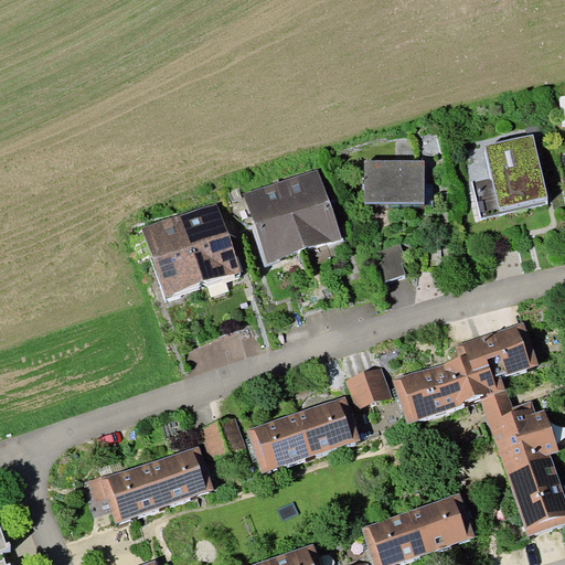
[(500,206),(547,196),(533,136),(486,145),(500,206)]
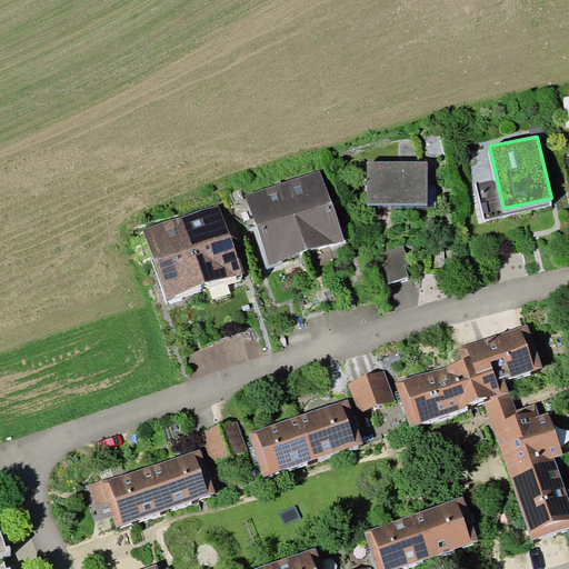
[(368,205),(428,205),(428,161),(368,161),(368,205)]
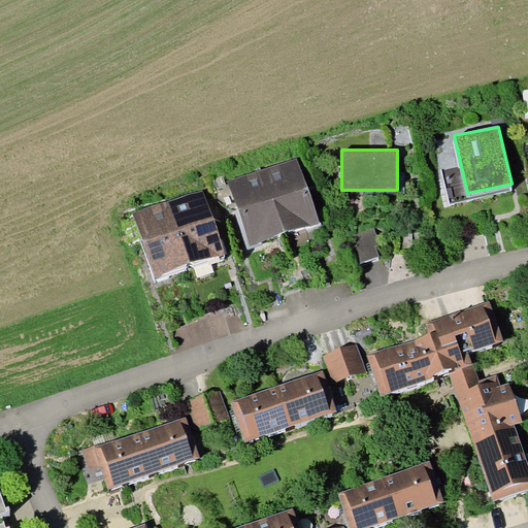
[(262,169),(286,234),(320,223),(297,158),(262,169)]
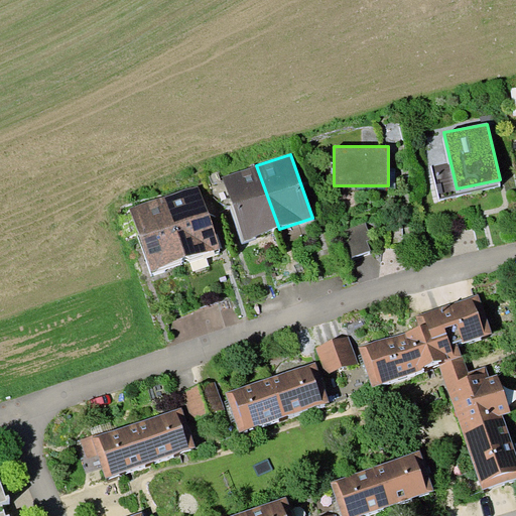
[(279,229),(256,165),(223,177),(245,241),(279,229)]
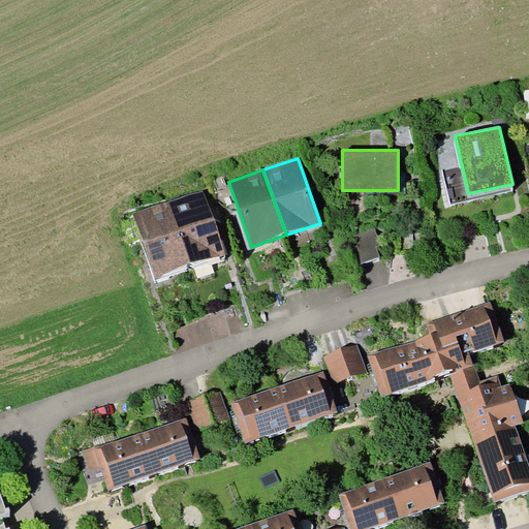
[(168,201),(191,268),(226,255),(204,189),(168,201)]
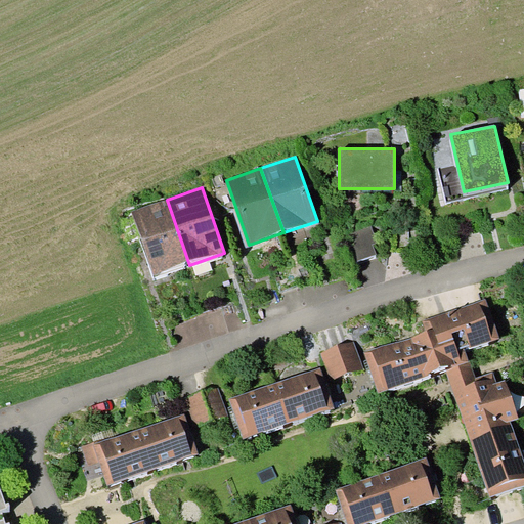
[(189,265),(167,200),(132,212),(155,277),(189,265)]
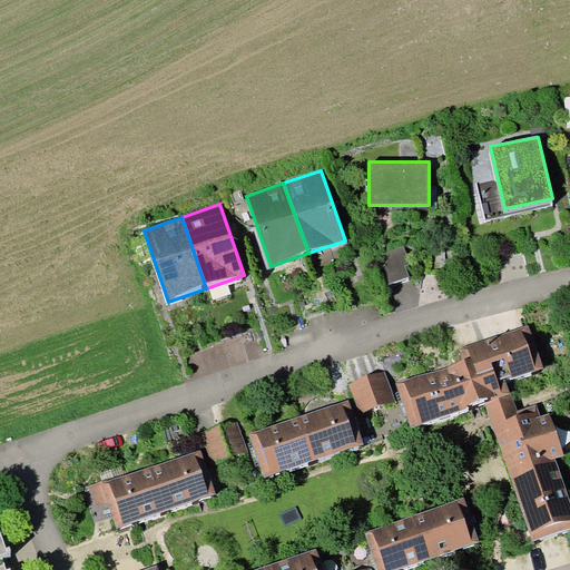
[(404,246),(379,254),(387,284),(409,277),(405,266),(410,265),(404,246)]
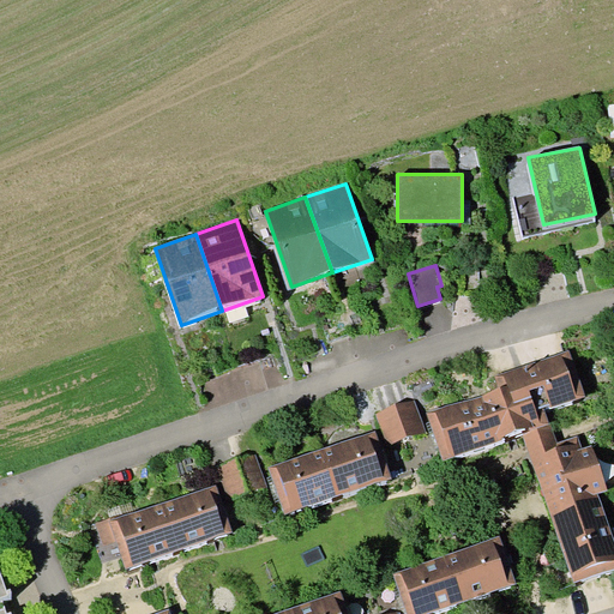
[(585,395),(569,349),(497,375),(500,387),(427,414),(444,461),(522,433),(551,422),(545,410),(585,395)]
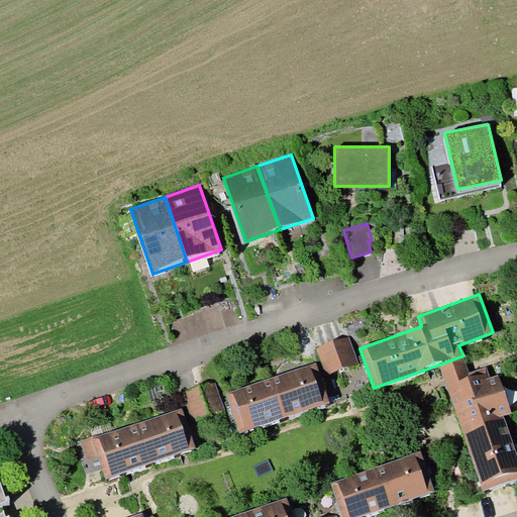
[(318,347),(327,375),(358,364),(349,336),(318,347)]
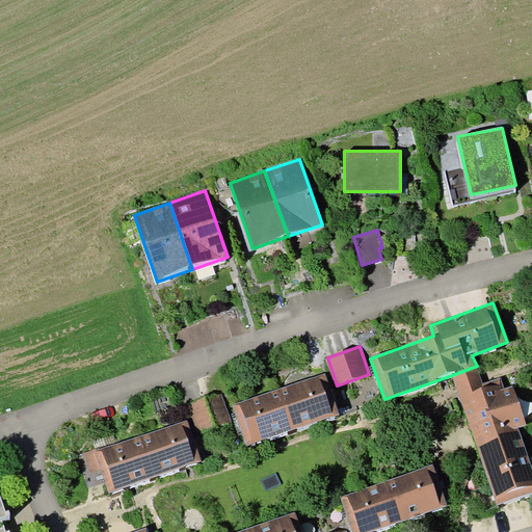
[(477,366),(452,375),(496,502),(531,488),(531,464),(520,429),(527,426),(513,386),(505,388),(502,378),(483,384),(477,366)]
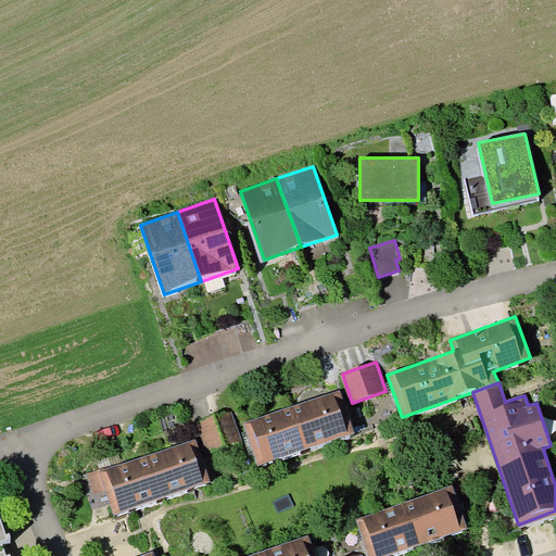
[(293,405),(307,449),(355,432),(340,389),(293,405)]
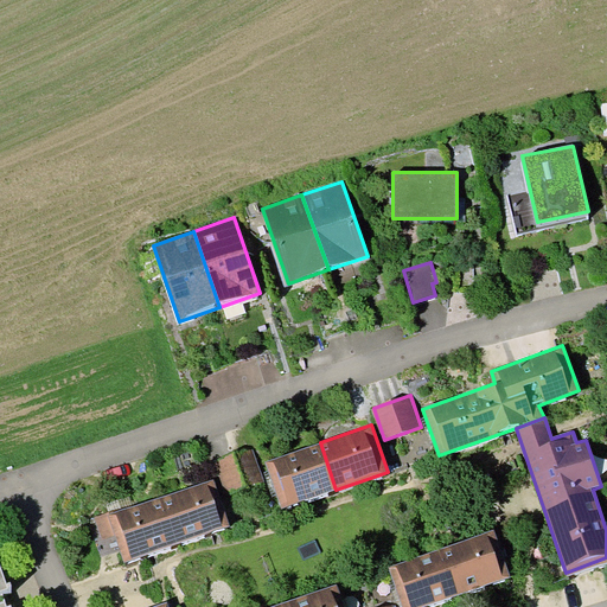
[(336,490),(320,442),(266,461),(282,509),(336,490)]
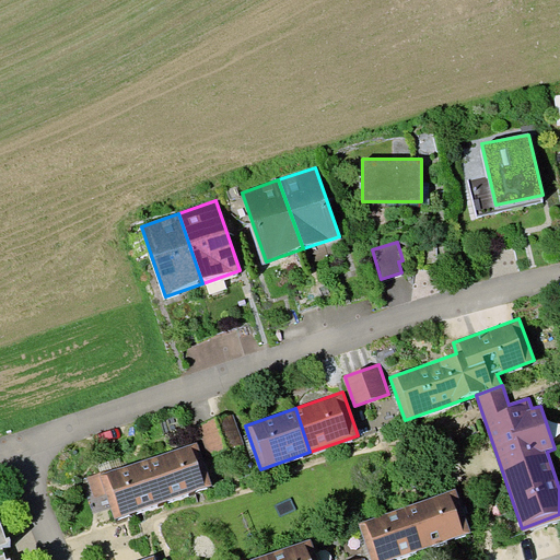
[(233,412),(197,424),(208,456),(244,444),(233,412)]
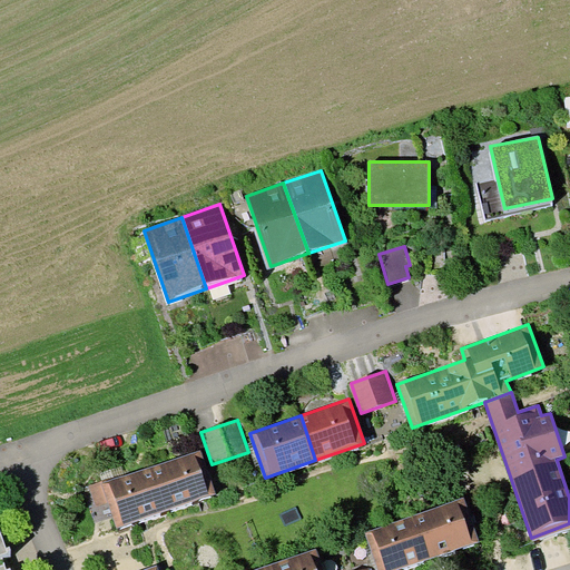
[(153,465),(168,510),(216,493),(200,450),(153,465)]
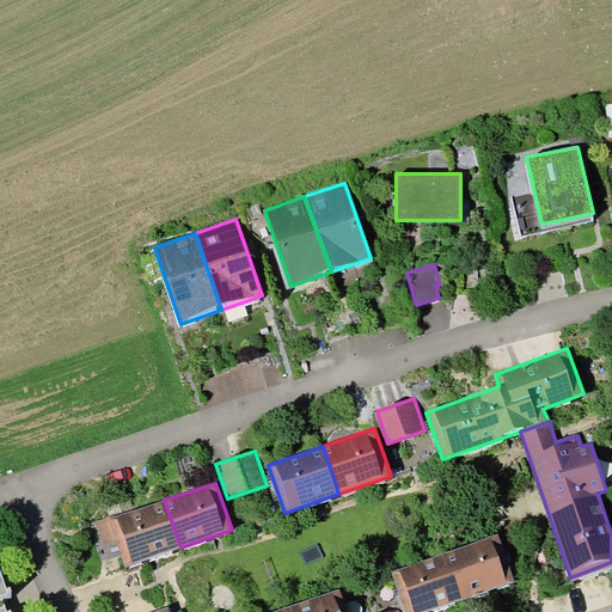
[(181,548),(164,500),(110,519),(116,538),(127,567),(181,548)]
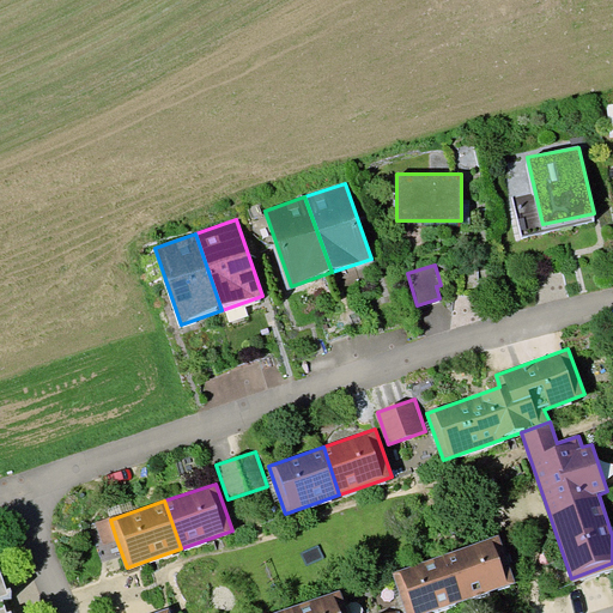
[(102,542),(116,539),(110,520),(109,517),(95,521),(102,542)]
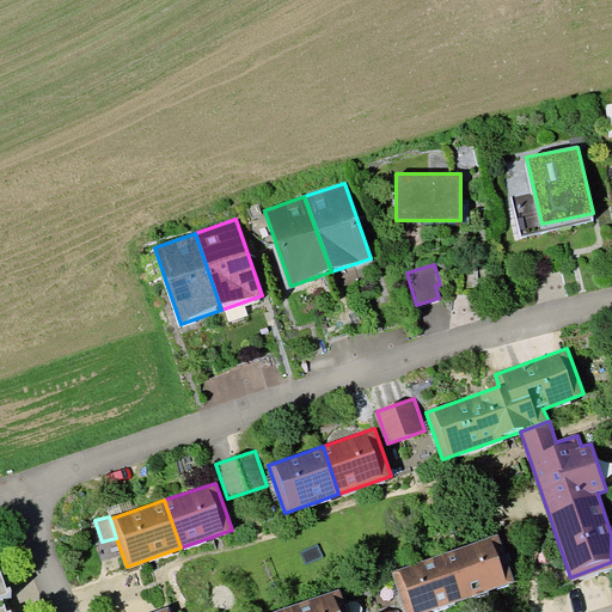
[(340,545),(335,532),(319,538),(324,551),(340,545)]
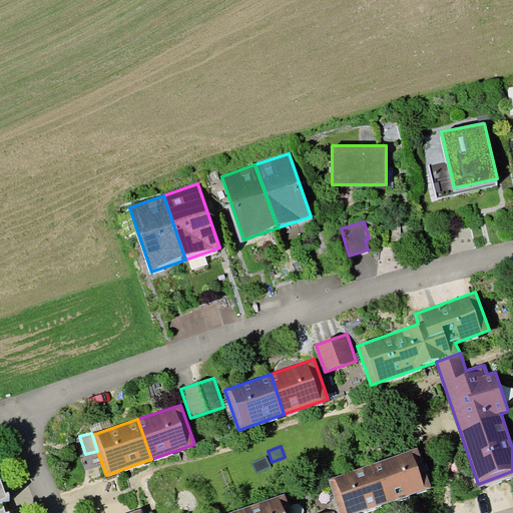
[(373,463),(388,503),(432,487),(418,447),(373,463)]
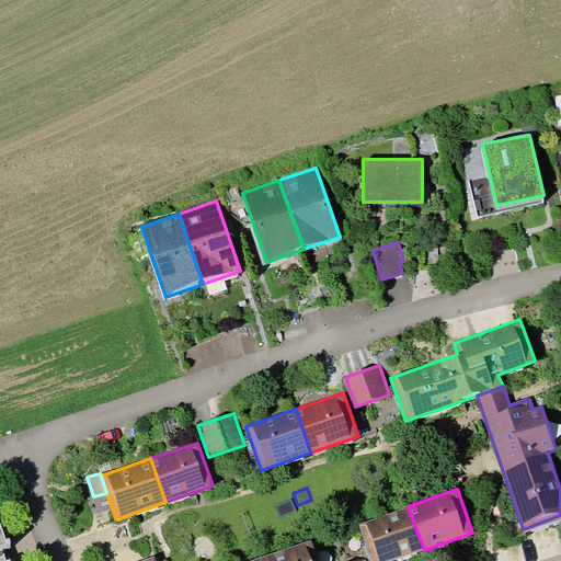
[(391,560),(424,550),(408,506),(359,524),(373,560),(391,560)]
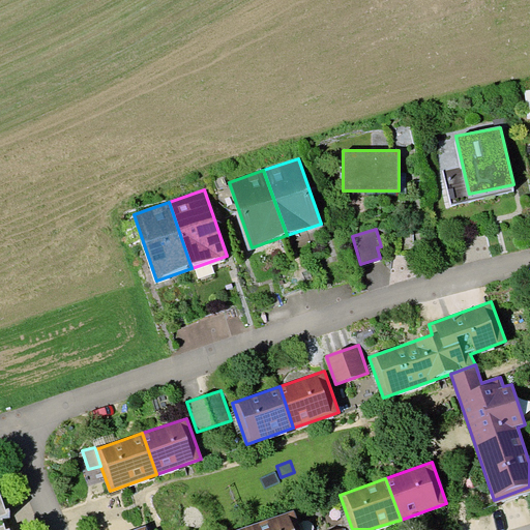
[(0,529),(10,529),(7,529),(5,529),(2,514),(8,513),(0,493),(0,529)]
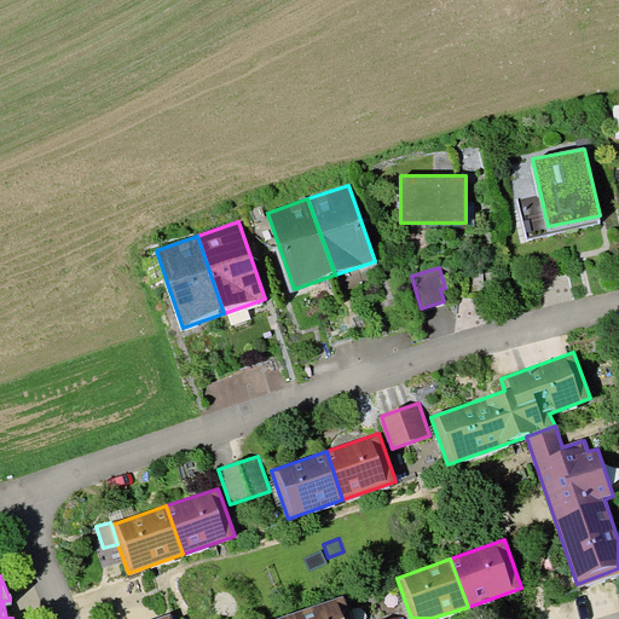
[(291,613),(293,618),(351,618),(343,596),(291,613)]
